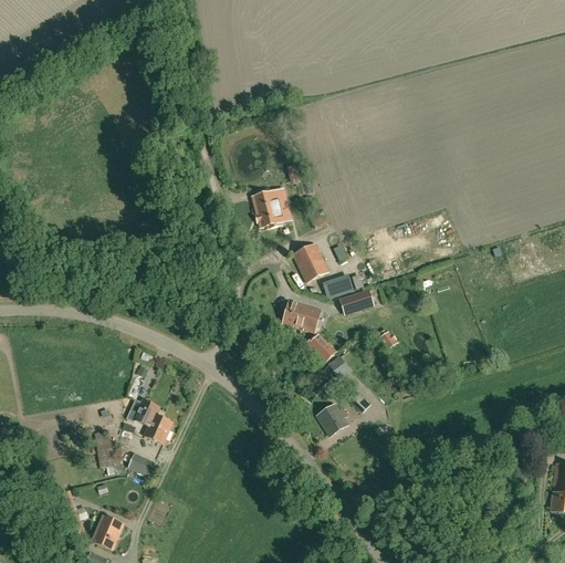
[(280,221),(272,190),(251,196),(260,227),(280,221)]
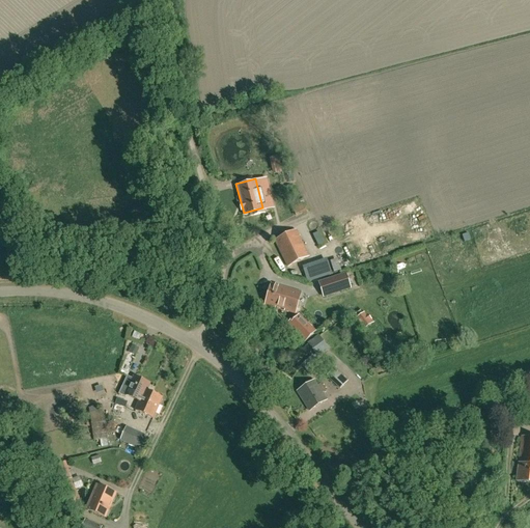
[(307,255),(295,228),(274,239),(286,265),(307,255)]
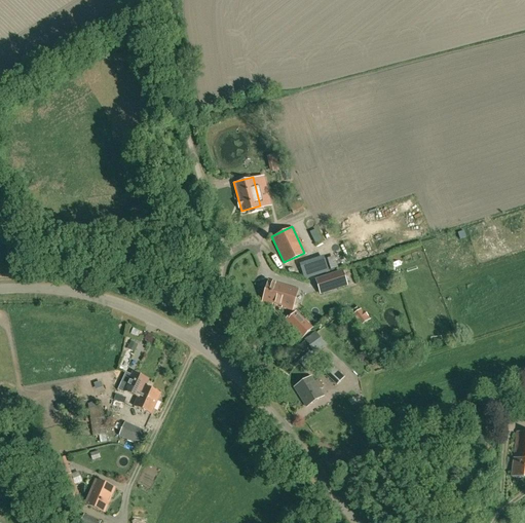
[(462,228),(456,230),(458,236),(464,234),(462,228)]
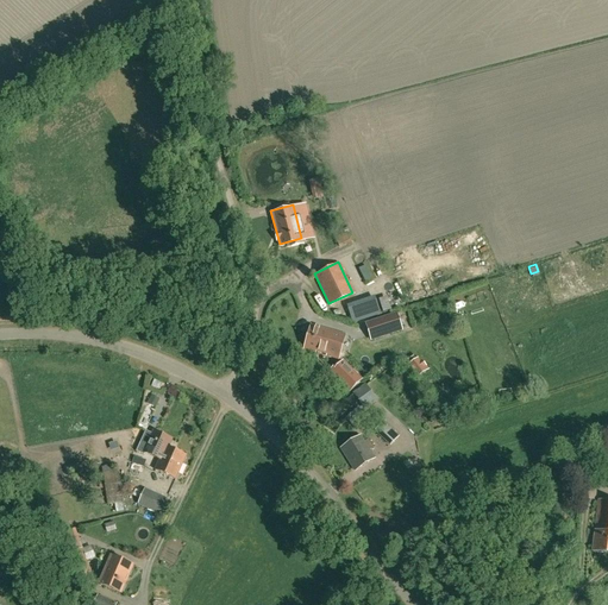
[(357,319),(396,307),(392,292),(382,295),(381,291),(351,301),(357,319)]
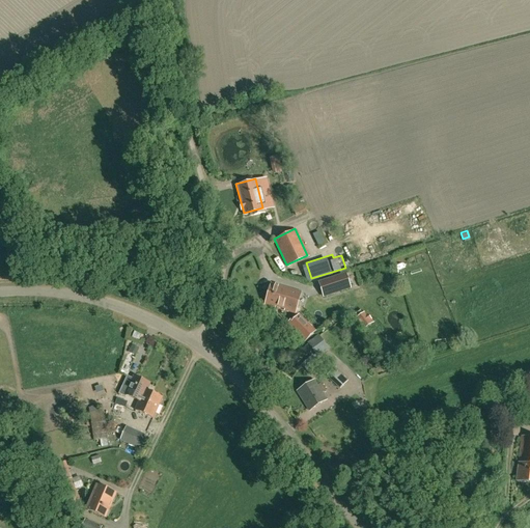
[(322,295),(350,285),(344,269),(316,278),(322,295)]
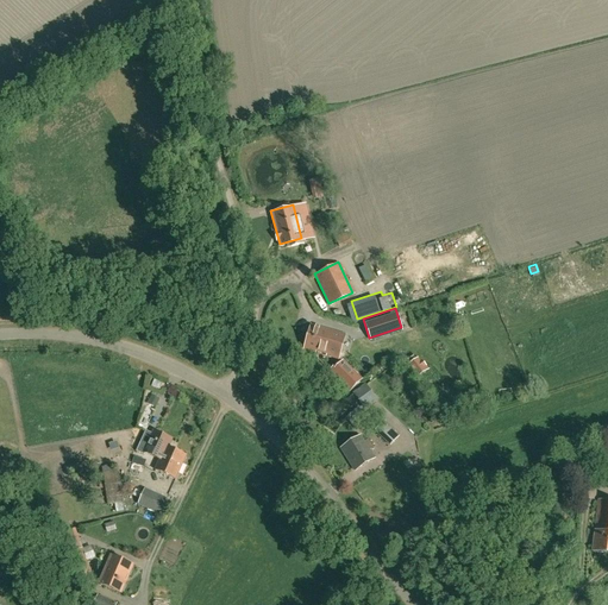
[(345,332),(309,321),(301,347),(314,351),(314,348),(325,352),(325,353),(337,357),(345,332)]
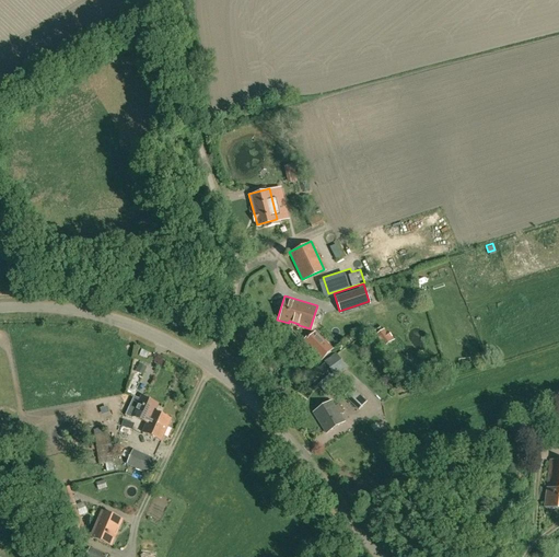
[(392,338),(384,328),(383,326),(382,327),(375,333),(374,334),(382,345),(392,338)]
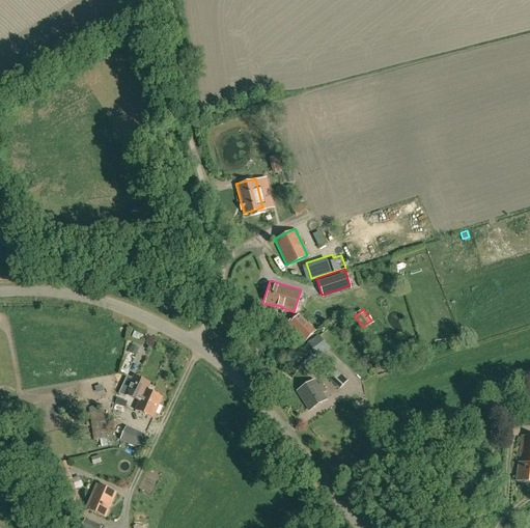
[(314,329),(299,312),(287,323),(303,339),(314,329)]
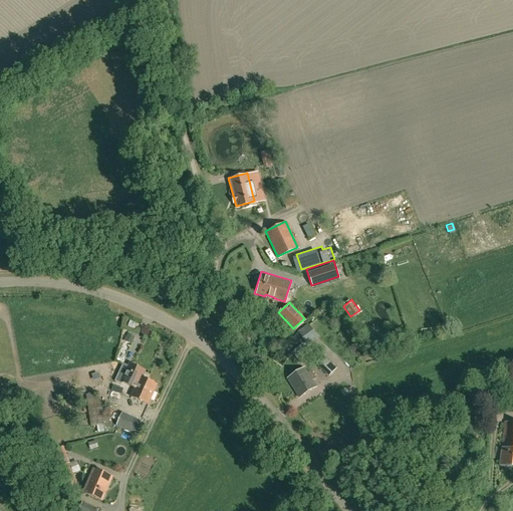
[(316,335),(307,322),(297,329),(307,342),(316,335)]
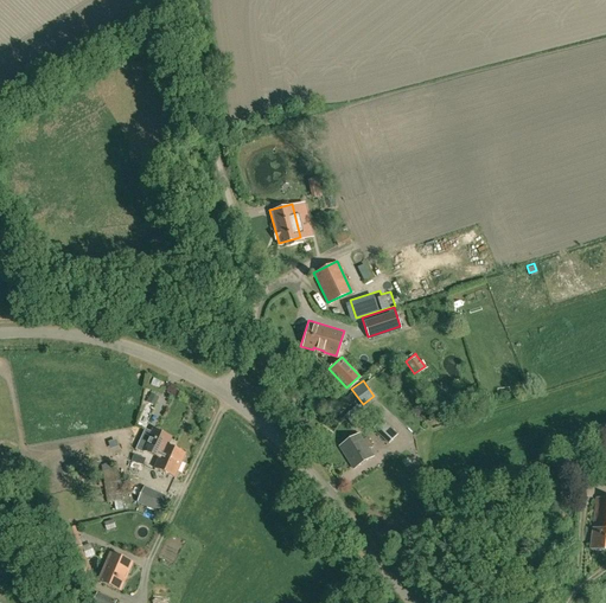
[(150,390),(146,397),(155,401),(158,395),(150,390)]
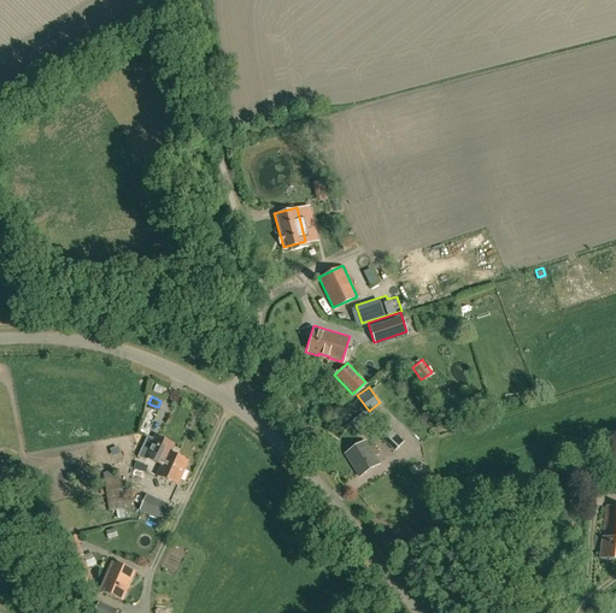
[(352,417),(363,430),(371,423),(361,411),(352,417)]
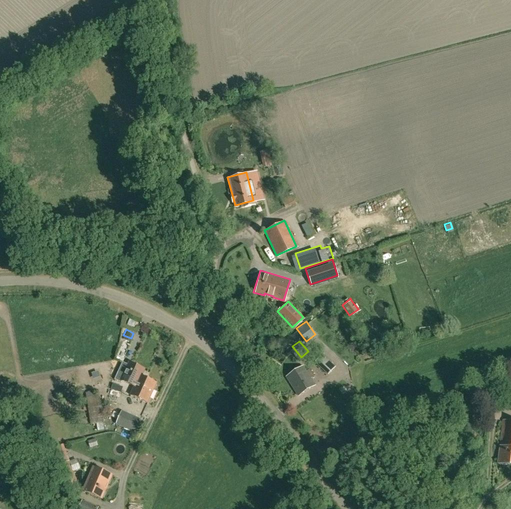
[(313,360),(326,372),(334,364),(322,352),(313,360)]
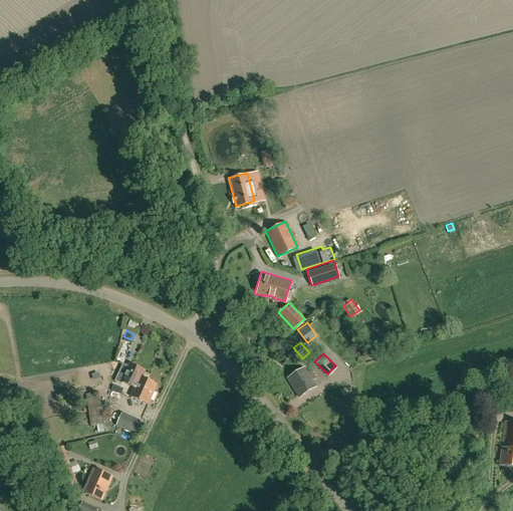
[(123,373),(117,370),(113,378),(120,381),(121,379),(134,386),(139,374),(141,375),(144,368),(129,361),(123,373)]
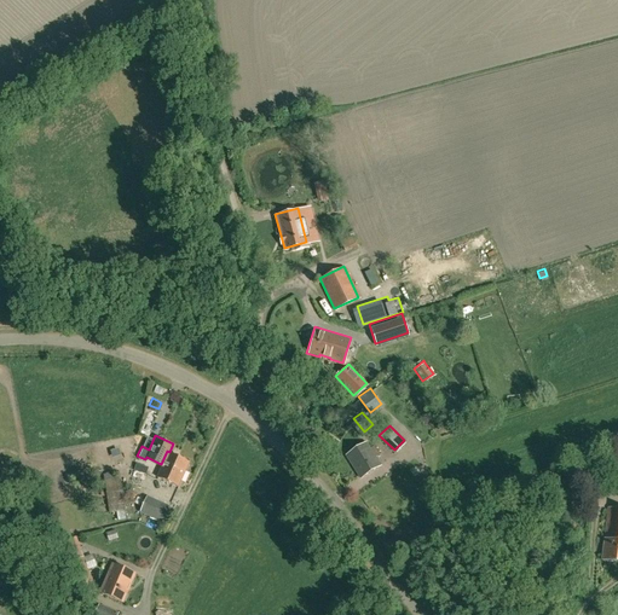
[(364,441),(345,453),(358,475),(379,463),(374,454),(379,452),(373,445),(369,447),(364,441)]
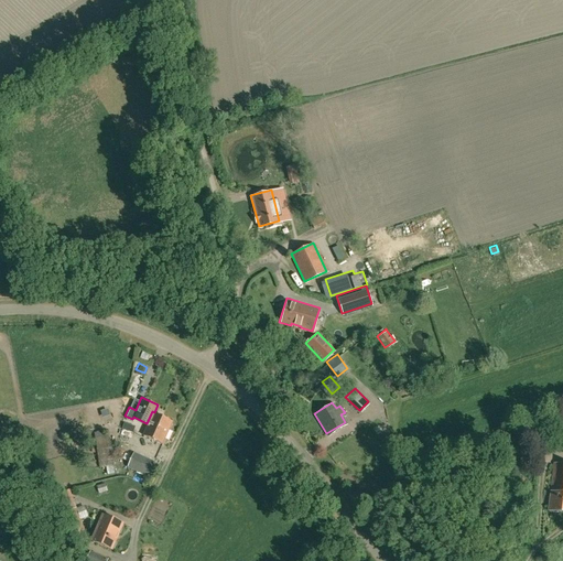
[(171,419),(154,412),(152,411),(147,423),(142,433),(161,441),(171,419)]
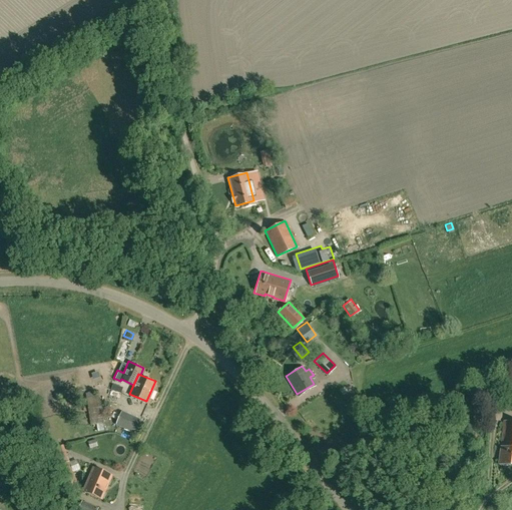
[(118,396),(122,386),(112,383),(108,393),(118,396)]
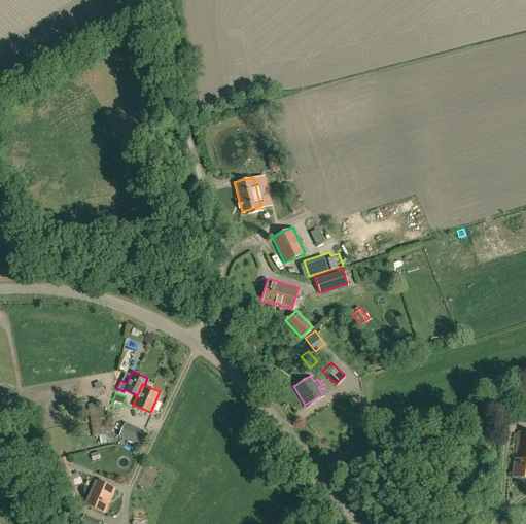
[(101,405),(89,407),(92,434),(106,432),(104,423),(108,423),(107,415),(103,415),(101,405)]
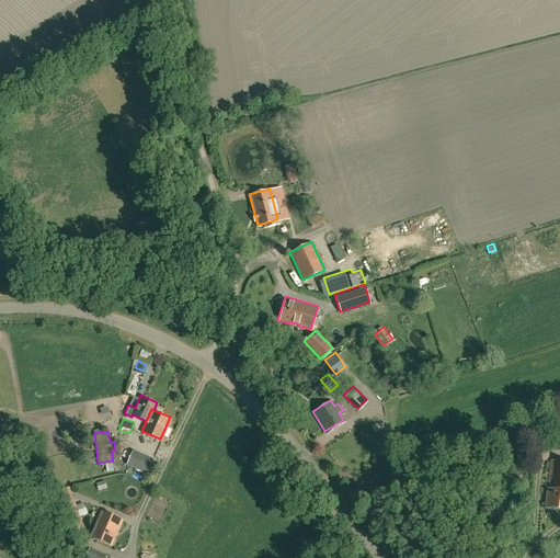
[(151,457),(133,448),(126,462),(146,470),(151,457)]
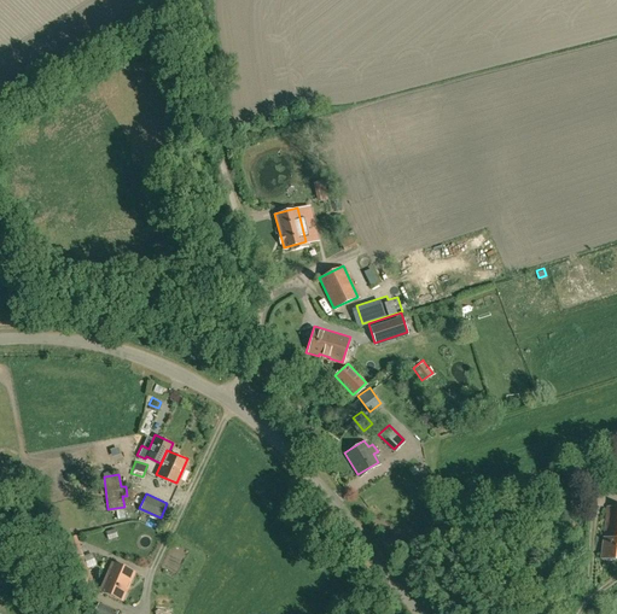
[(616,506),(606,504),(600,556),(616,557),(616,506)]
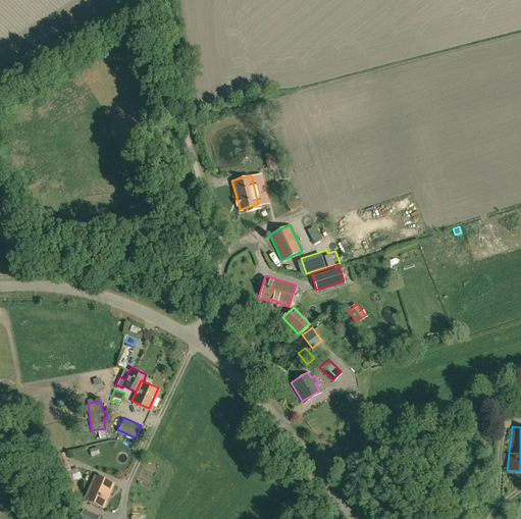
[(99,452),(97,445),(89,448),(91,454),(99,452)]
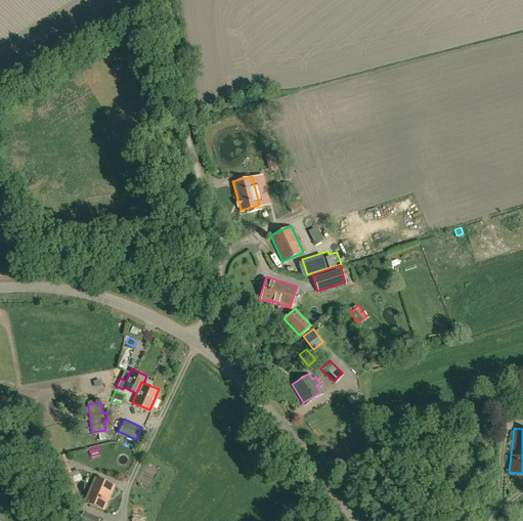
[(73,469),(75,475),(82,472),(80,466),(73,469)]
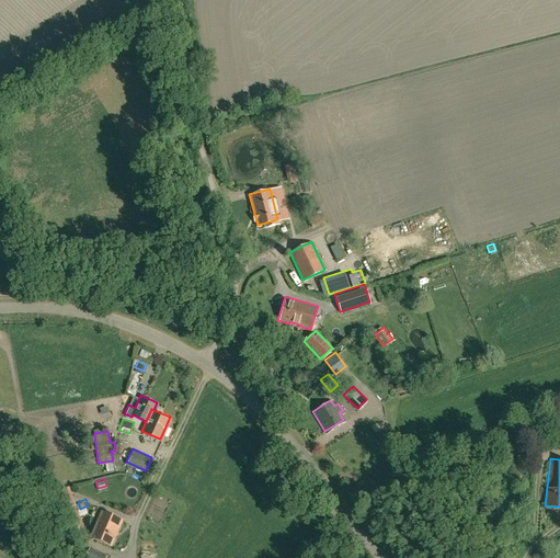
[(110,544),(122,519),(101,510),(90,535),(110,544)]
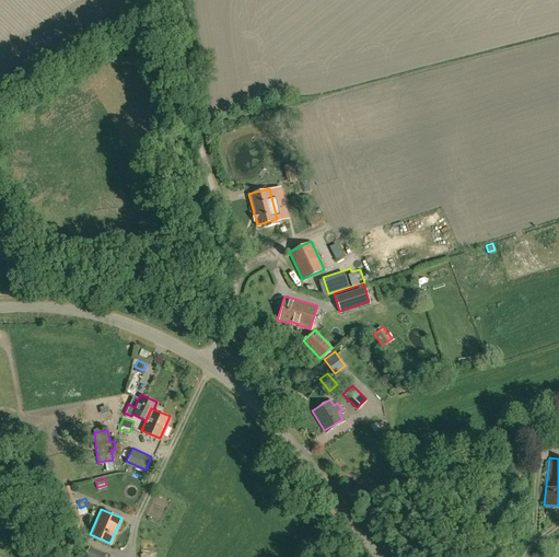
[(84,556),(86,556),(103,556),(105,553),(89,546),(84,556)]
